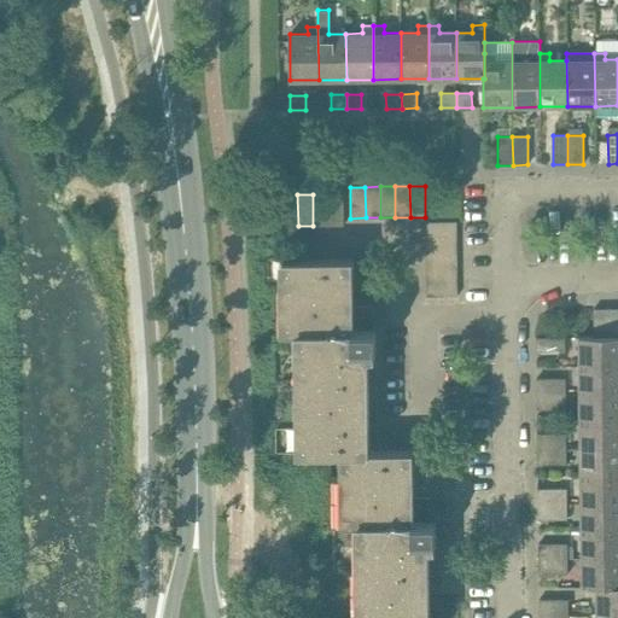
[(328,226),(327,194),(313,194),(313,226),(328,226)]
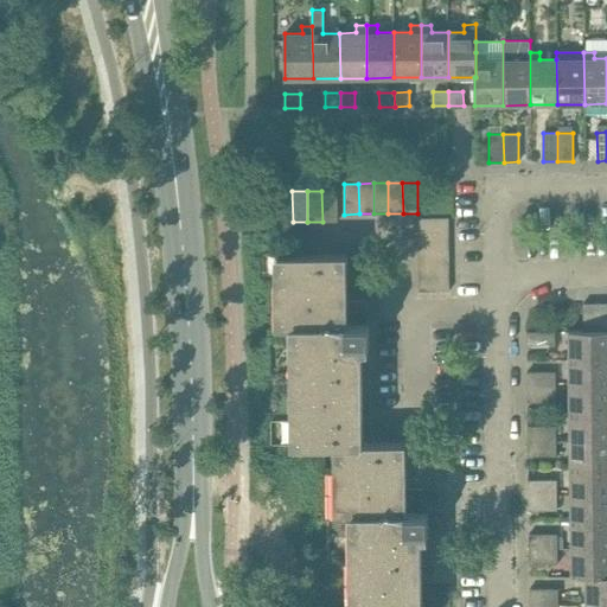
[(337,222),(337,191),(321,191),(323,222),(337,222)]
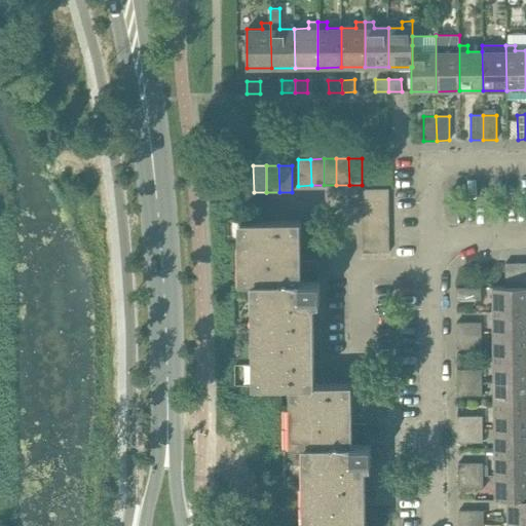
[(388,201),(388,189),(362,189),(362,201),(388,201)]
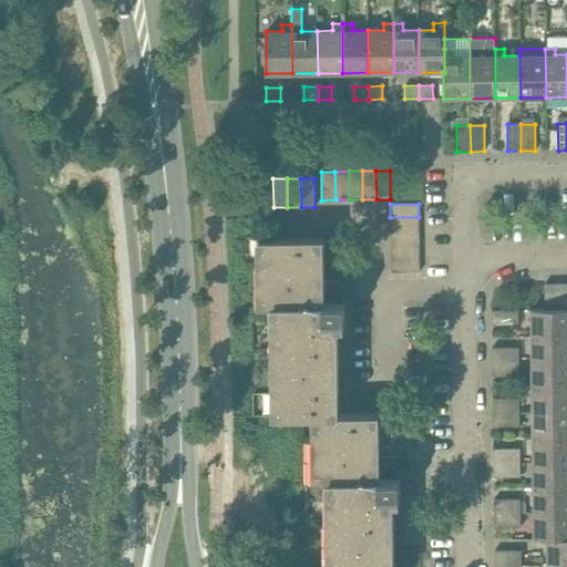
[(390,217),(390,232),(419,230),(419,217),(390,217)]
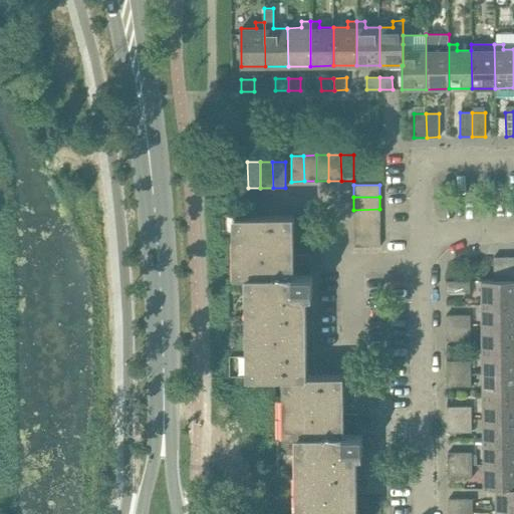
[(354,222),(380,222),(379,209),(353,210),(354,222)]
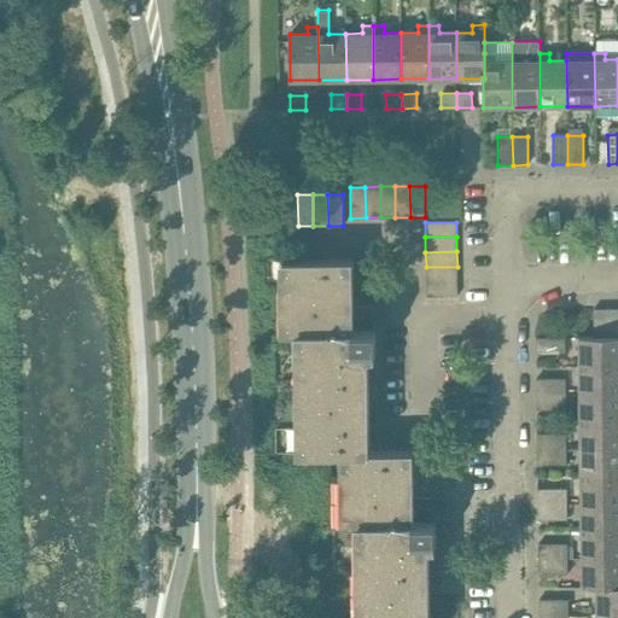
[(295,260),(283,260),(284,333),(298,333),(299,454),(343,454),(344,525),(359,525),(360,617),(430,617),(430,595),(429,548),(436,548),(436,537),(436,522),(432,522),(431,499),(414,499),(413,478),(413,450),(378,452),(369,452),(369,426),(369,357),(375,357),(375,330),(372,330),(372,324),(372,307),(354,307),(353,286),(353,258),(295,260)]
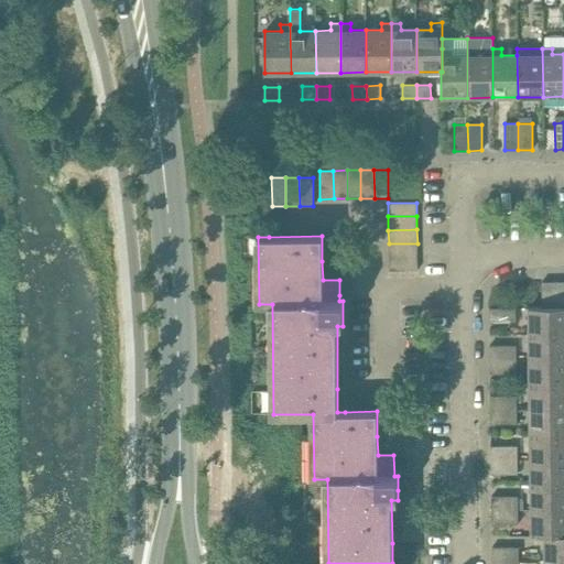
[(389,243),(389,257),(418,257),(418,243),(389,243)]
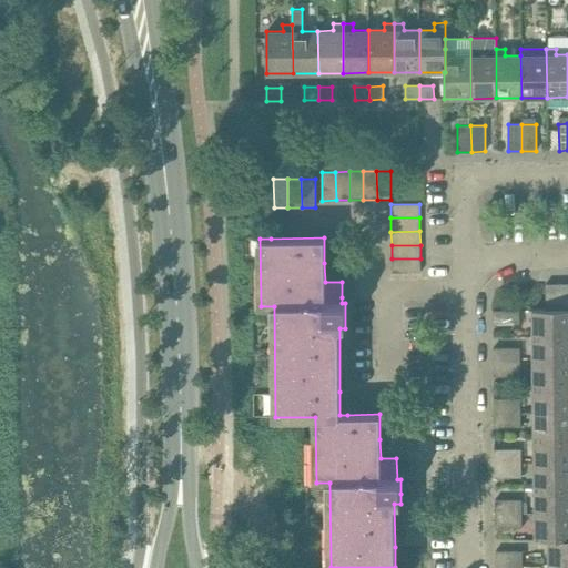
[(392,273),(401,273),(421,272),(421,259),(392,259),(392,273)]
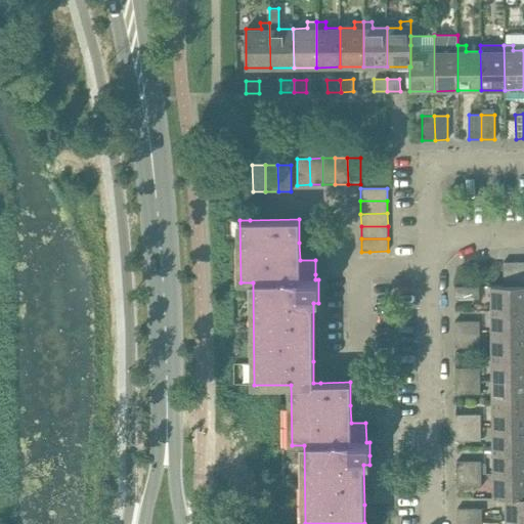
[(516,262),(503,262),(504,286),(516,286),(516,262)]
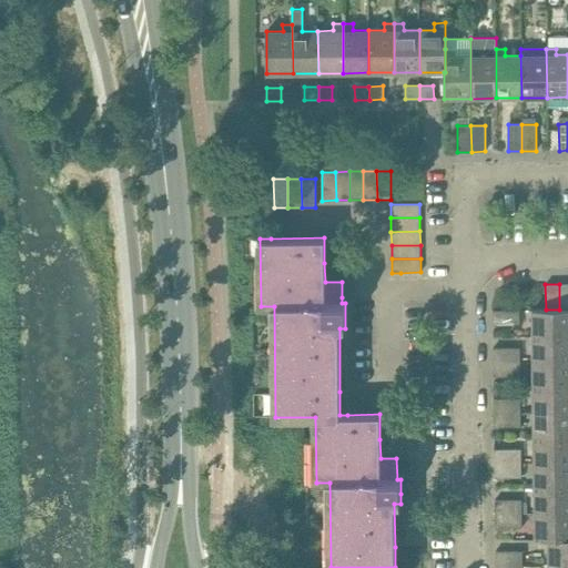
[(533,311),(533,336),(567,335),(567,310),(559,310),(546,310),(533,311)]
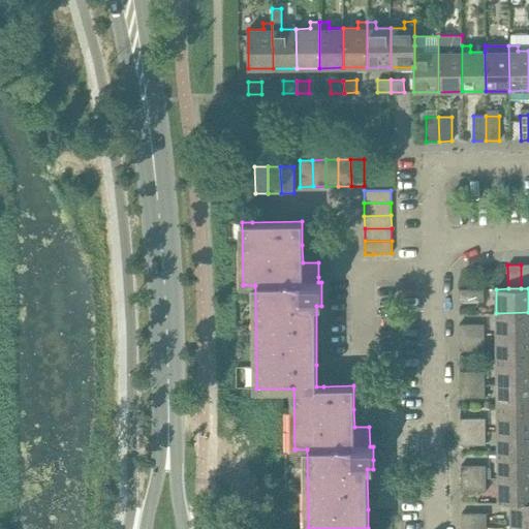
[(484,303),(484,289),(459,289),(459,303),(484,303)]
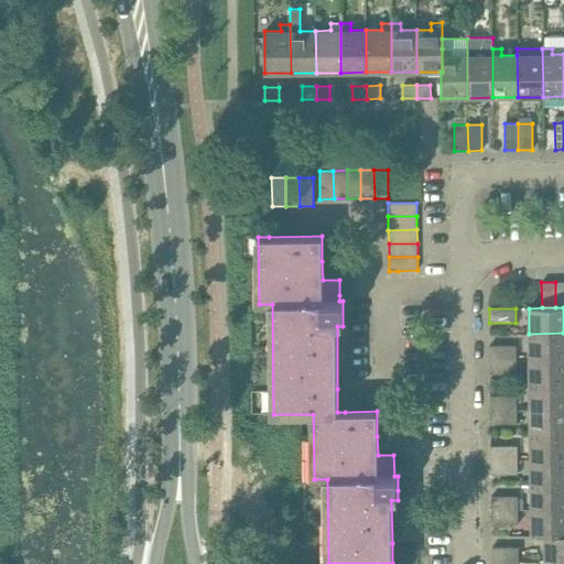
[(563,333),(529,334),(529,359),(563,358),(563,333)]
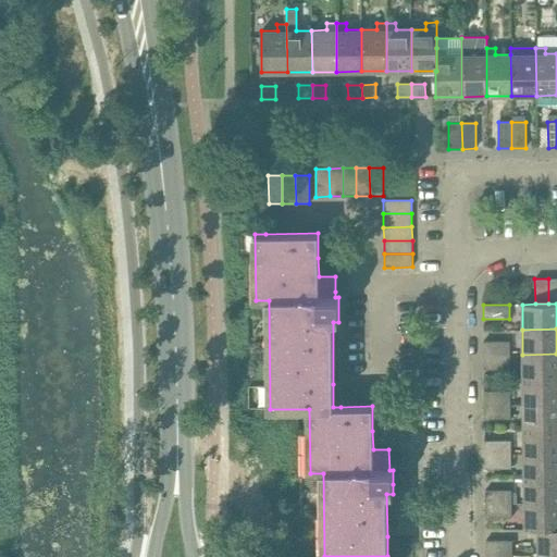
[(483,356),(509,355),(509,342),(483,342),(483,356)]
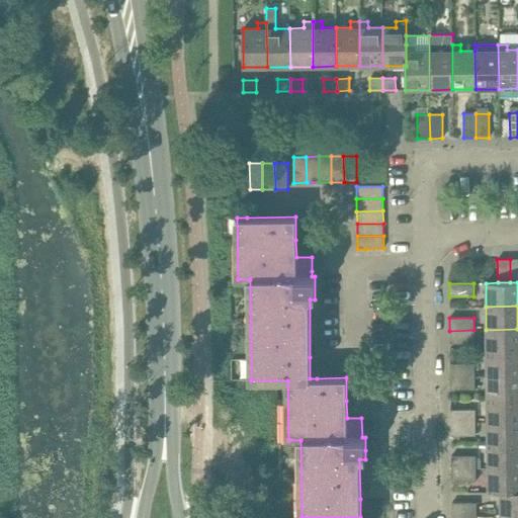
[(517,329),(486,330),(487,353),(517,352),(517,329)]
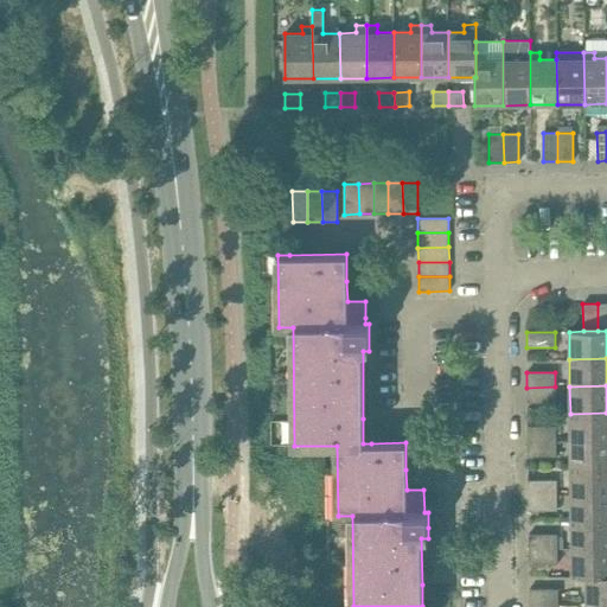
[(526,388),(526,402),(555,402),(555,387),(526,388)]
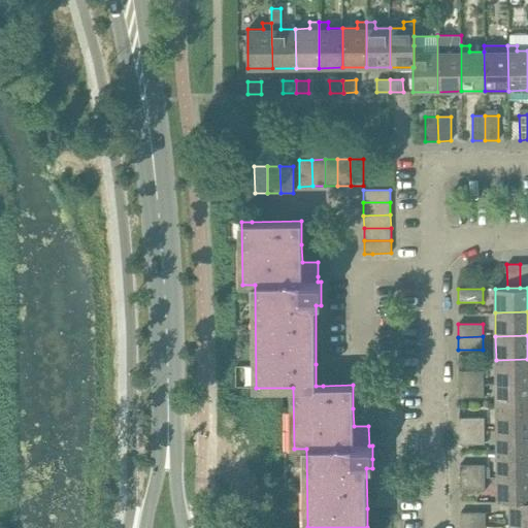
[(496,384),(527,383),(527,359),(496,360),(496,384)]
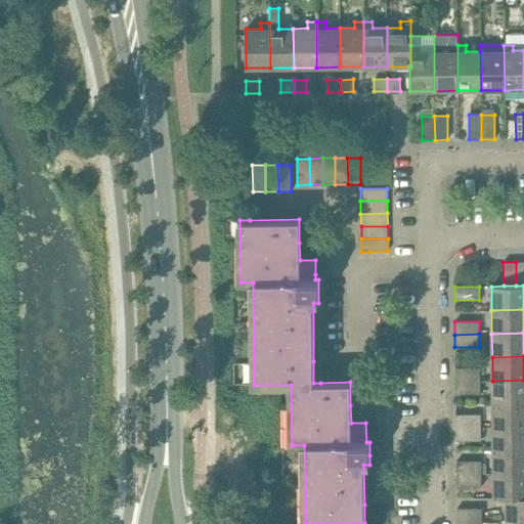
[(455,381),(480,381),(480,367),(455,368),(455,381)]
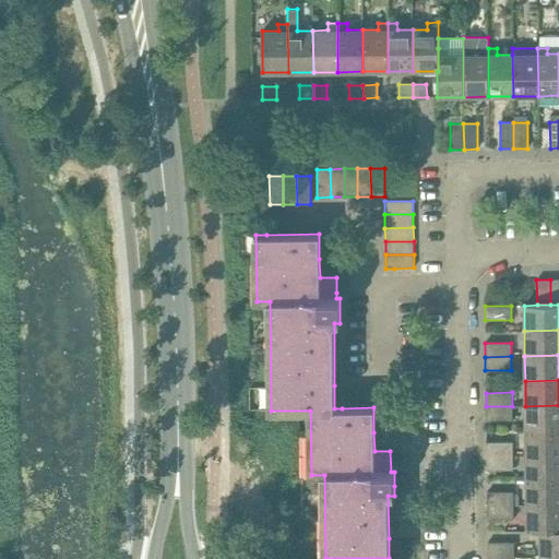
[(525,431),(558,430),(558,405),(525,406),(525,431)]
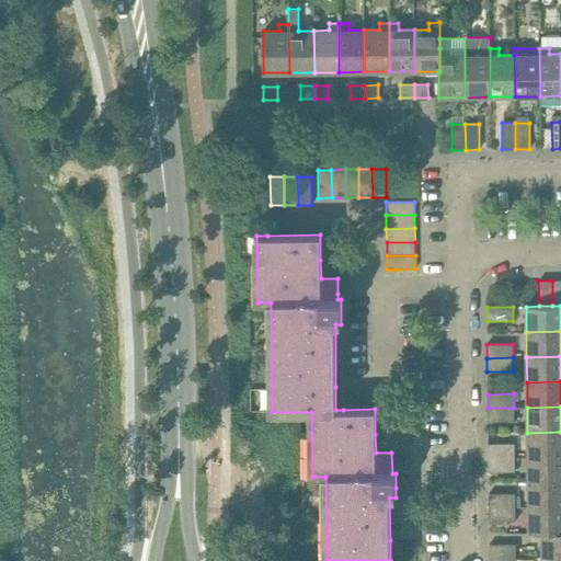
[(514,422),(514,408),(488,408),(488,422),(514,422)]
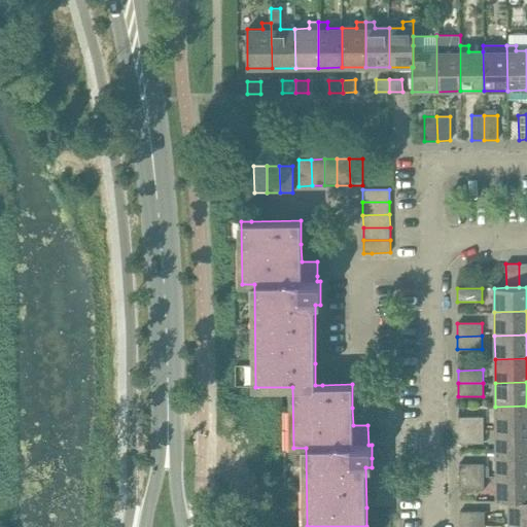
[(526,406),(495,407),(496,430),(526,429),(526,406)]
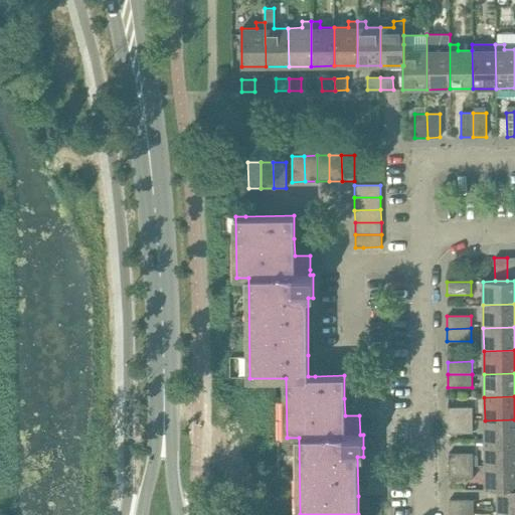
[(448,420),(472,420),(472,407),(448,407),(448,420)]
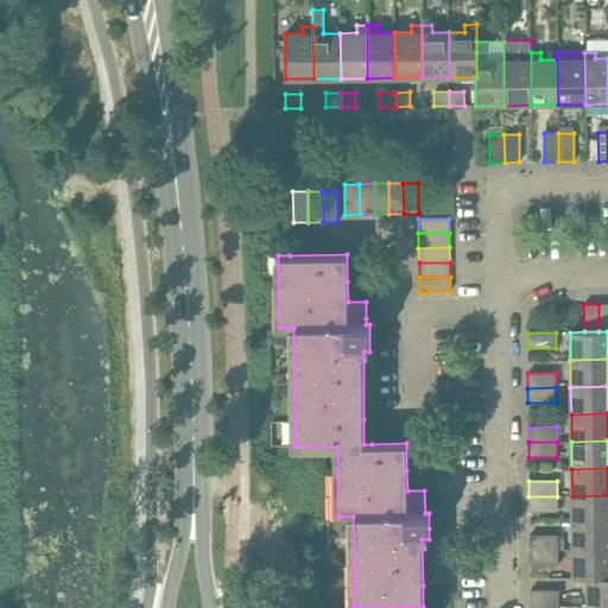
[(572,524),(607,523),(607,495),(572,496),(572,524)]
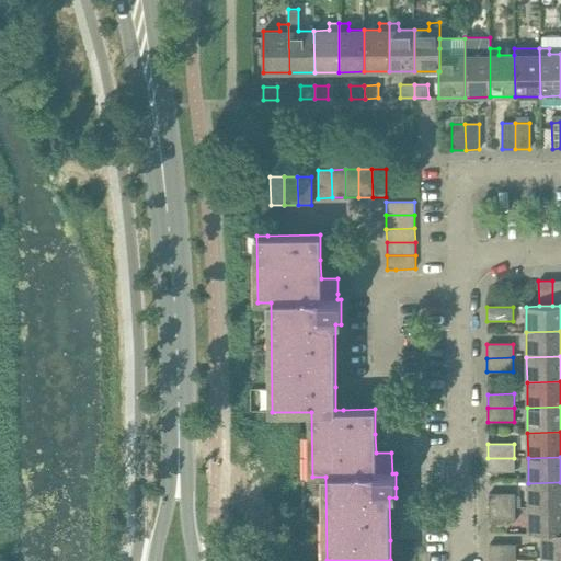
[(514,471),(514,458),(488,458),(488,471),(514,471)]
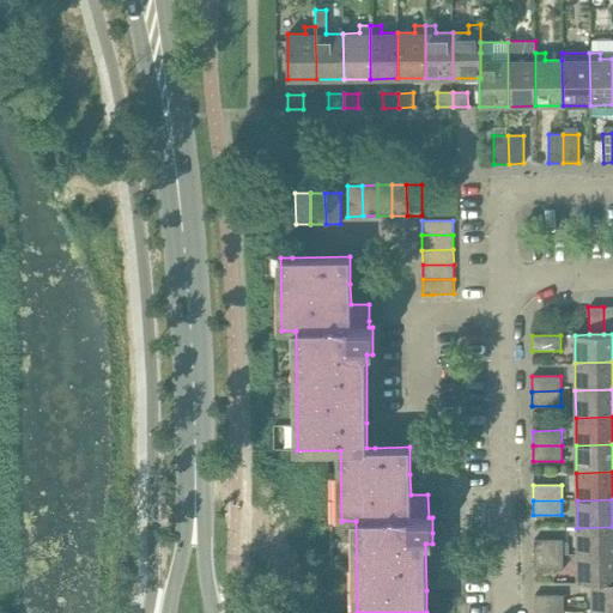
[(612,527),(577,528),(577,556),(612,554),(612,527)]
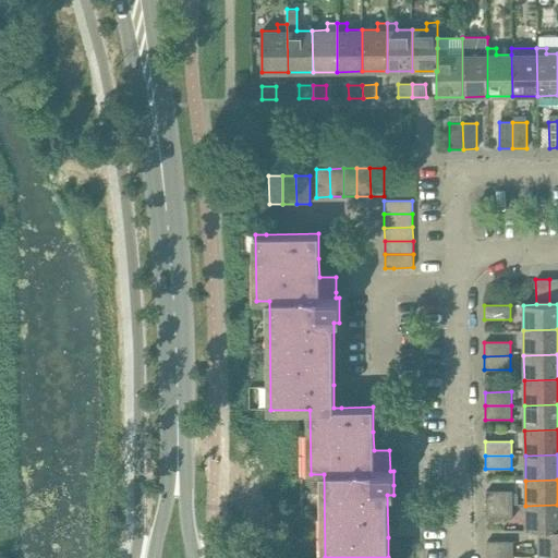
[(486,505),(512,505),(511,490),(485,492),(486,505)]
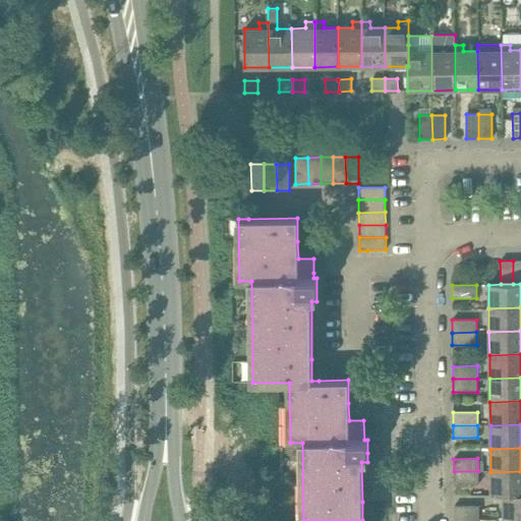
[(478,484),(478,472),(478,471),(454,471),(454,484),(478,484)]
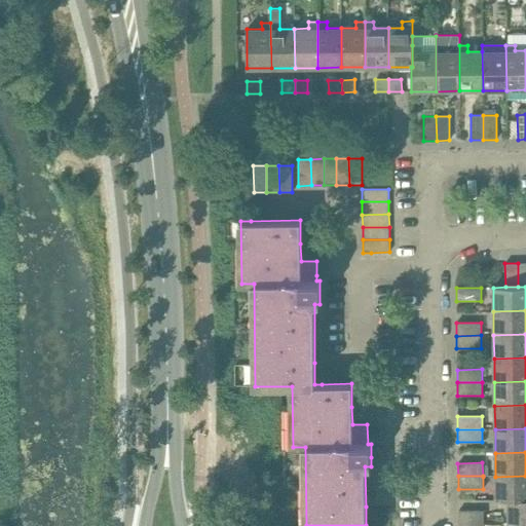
[(525,476),(495,477),(496,500),(509,499),(525,498),(525,476)]
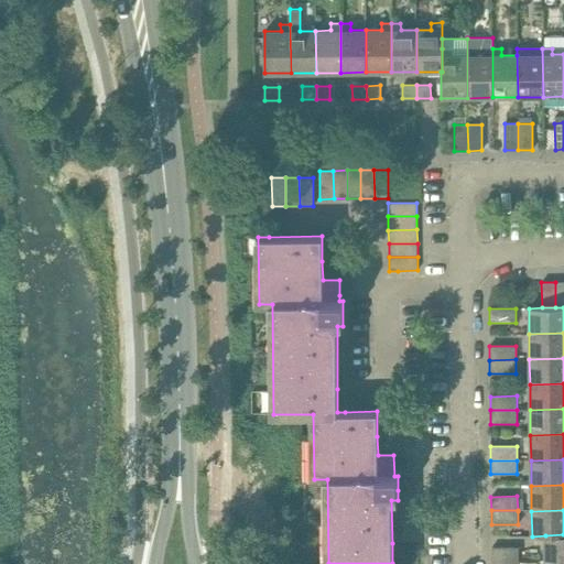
[(563,534),(545,535),(545,561),(563,561),(563,534)]
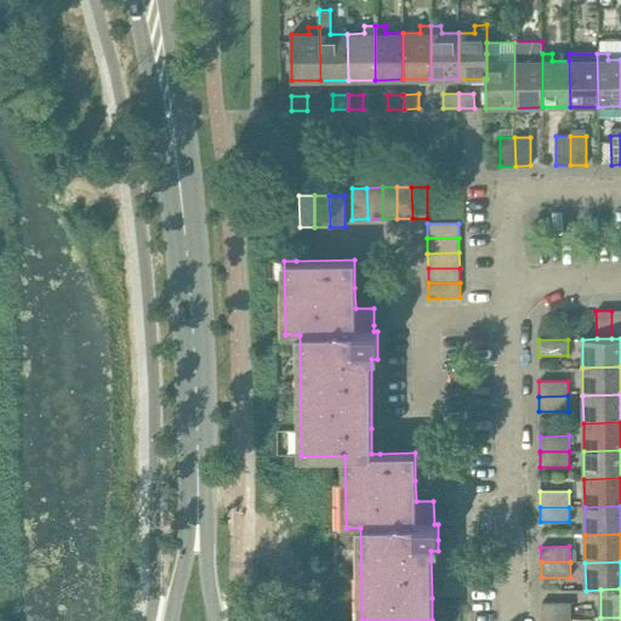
[(541,603),(541,619),(570,617),(570,603),(541,603)]
